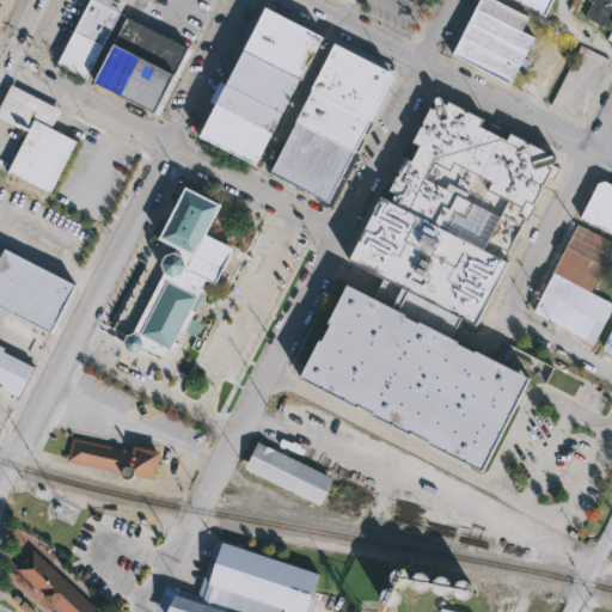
[(97,0),(90,0),(57,62),(86,78),(121,12),(97,0)]
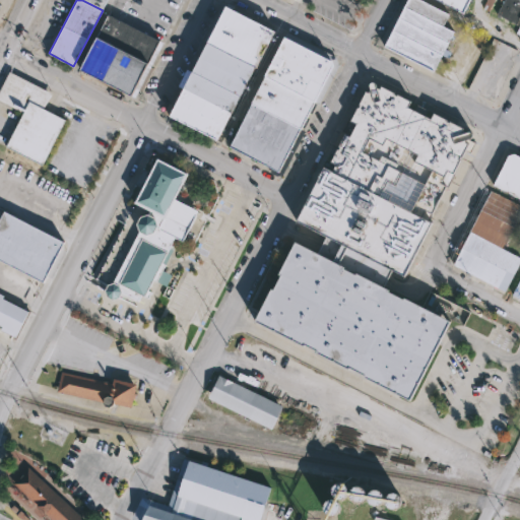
[(82,0),(103,10),(108,0),(82,0)]
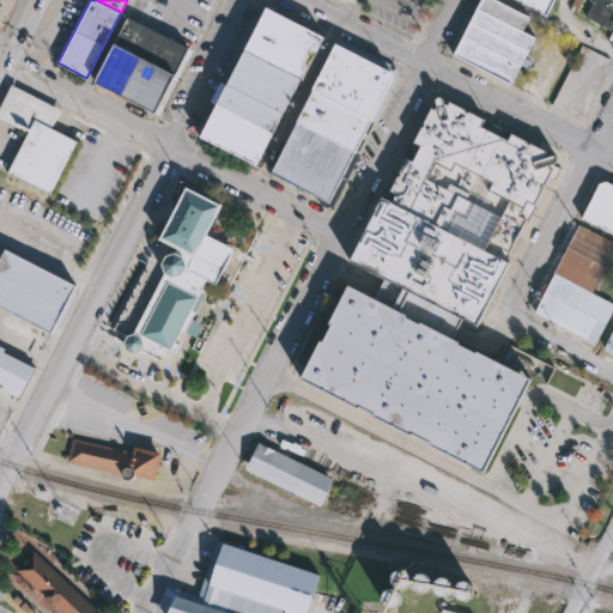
[(523,30),(530,16),(499,0),(479,0),(477,6),(523,30)]
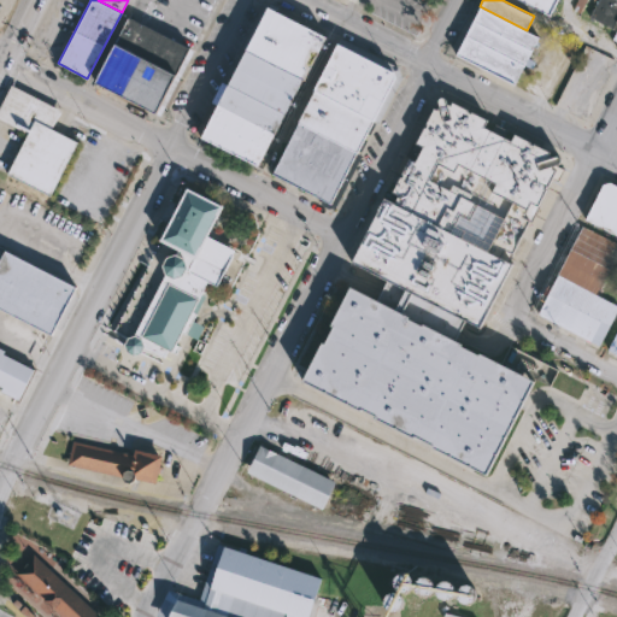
[(557,0),(551,15),(522,0),(557,0)]
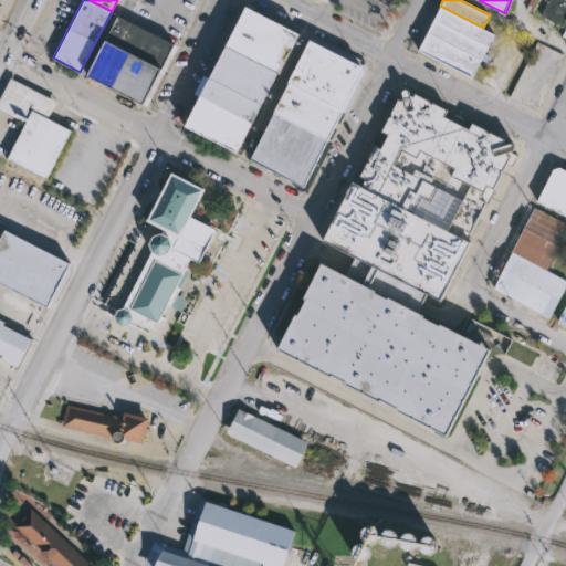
[(565,0),(546,0),(540,14),(562,25),(564,21),(565,22),(565,0)]
